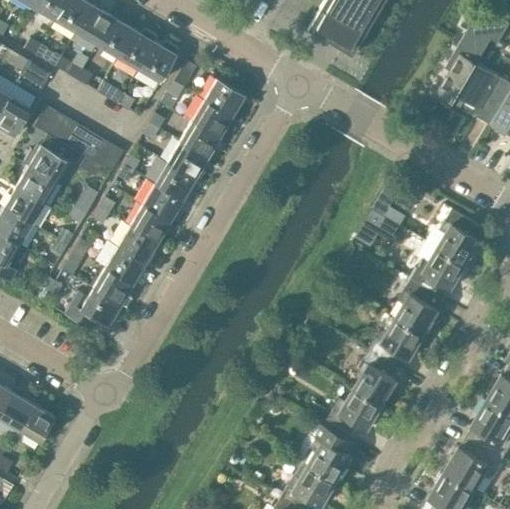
[(20,0),(35,8),(39,0),(20,0)]
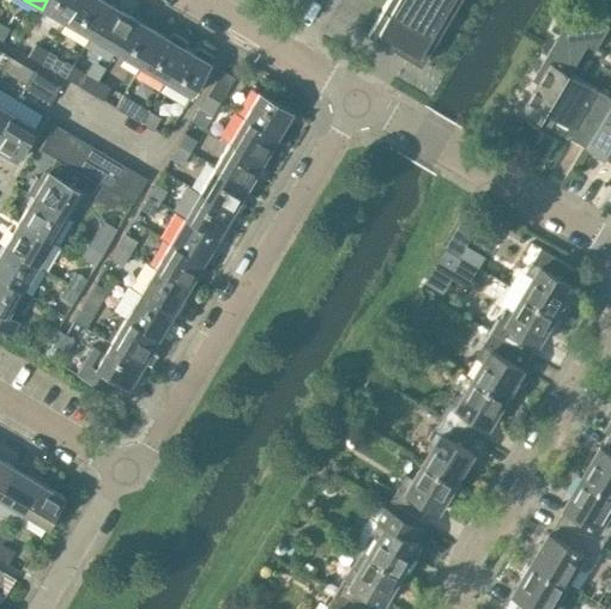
[(47,0),(42,10),(67,25),(82,0),(47,0)]
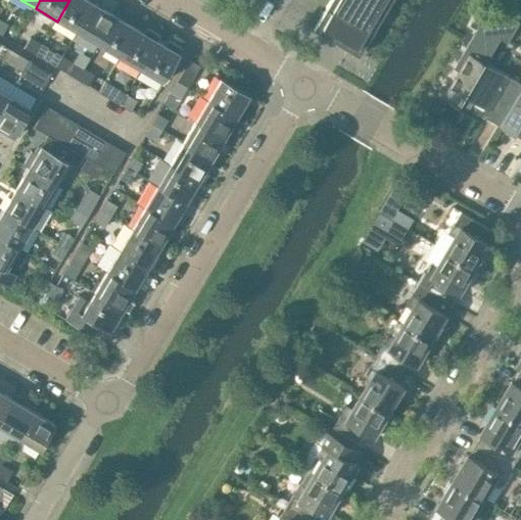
[(69,0),(57,21),(79,34),(95,5),(85,0),(69,0)]
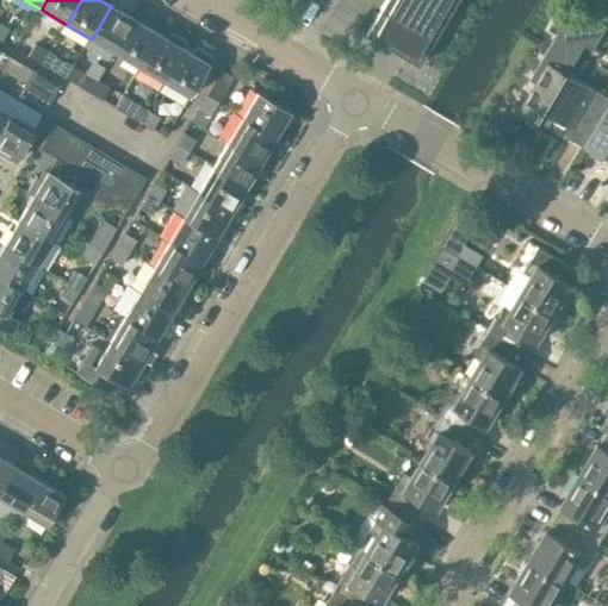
[(388,0),(367,36),(420,67),(459,0),(388,0)]
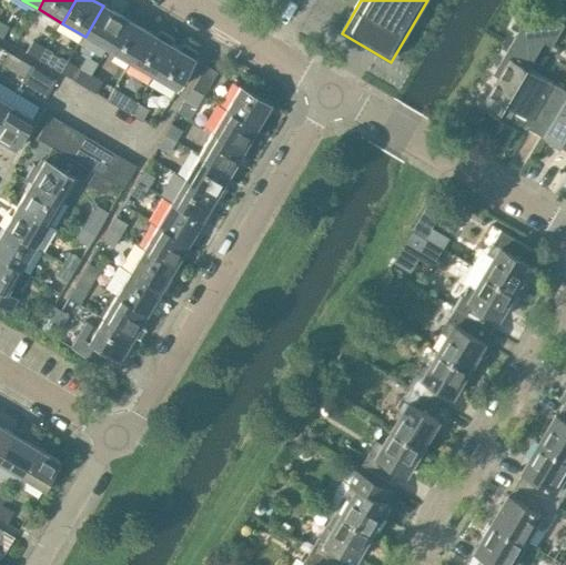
[(528,129),(546,139),(565,106),(565,91),(555,84),(531,70),(547,43),(555,48),(565,29),(565,23),(531,2),(516,26),(522,29),(495,74),(502,79),(486,104),(505,114),(508,108),(533,122),(528,129)]
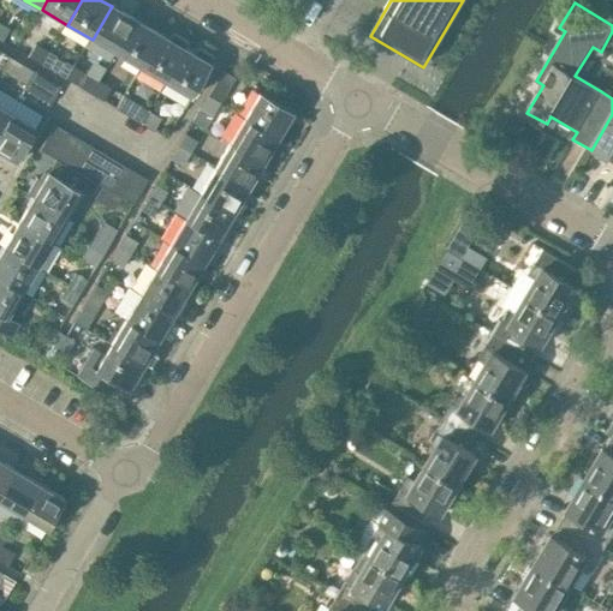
[(93,40),(118,54),(137,22),(112,6),(93,40)]
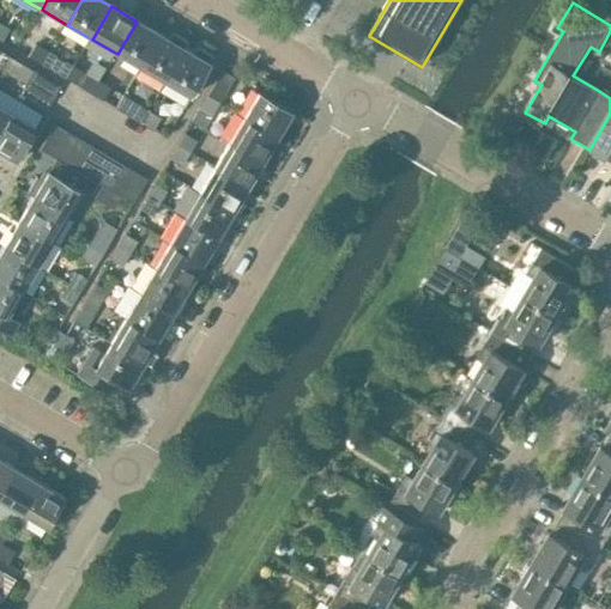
[(118,54),(141,69),(162,36),(137,22),(118,54)]
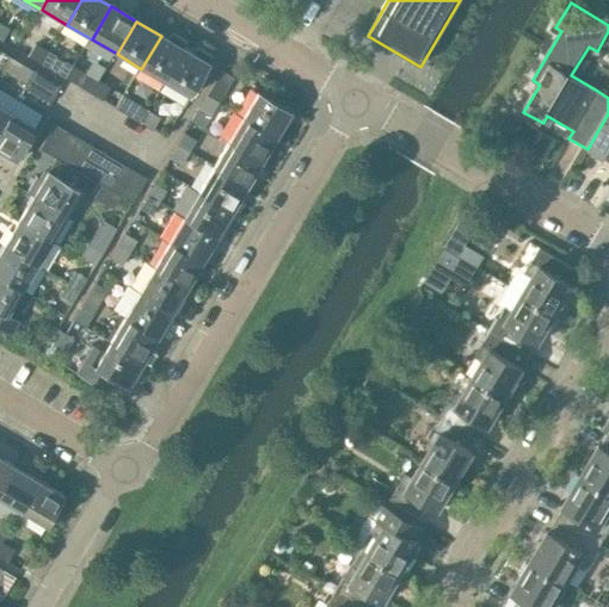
[(0,41),(4,43),(11,31),(0,24),(0,41)]
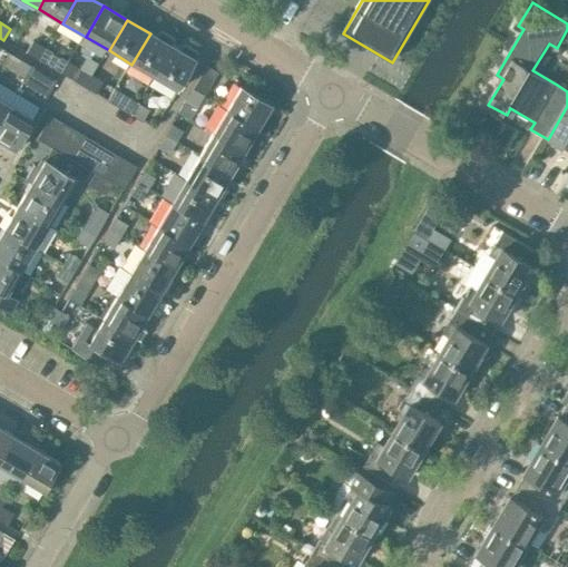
[(131,65),(155,78),(173,47),(177,41),(162,32),(158,38),(150,33),(131,65)]
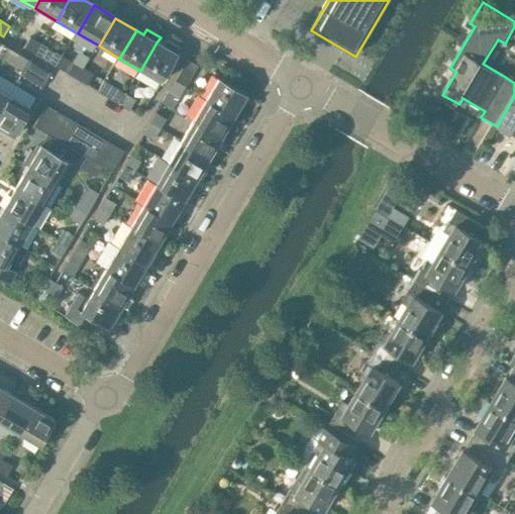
[(25,49),(36,56),(42,45),(31,39),(25,49)]
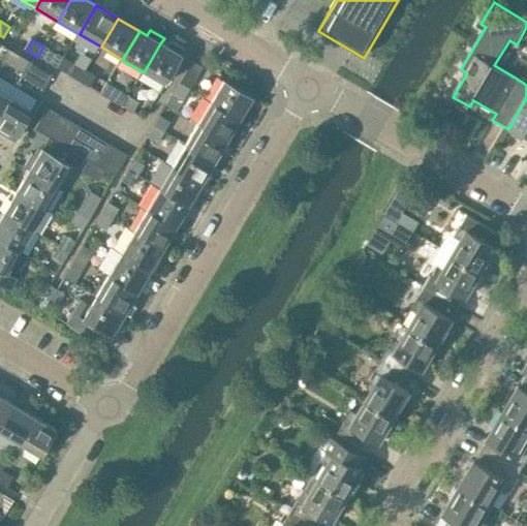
[(144,72),(166,85),(186,52),(172,43),(168,49),(160,43),(144,72)]
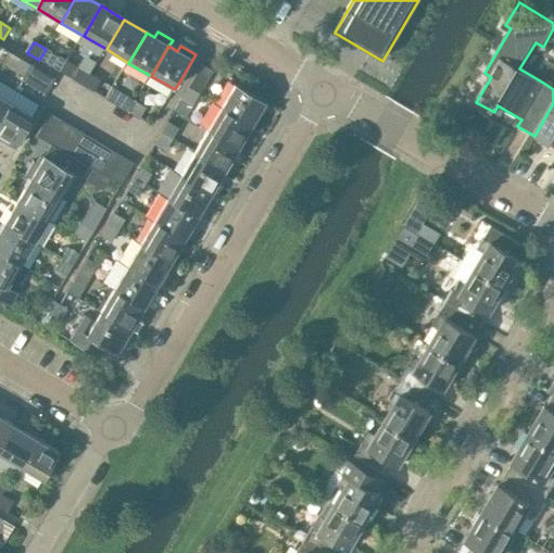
[(39,60),(61,73),(68,62),(46,49),(39,60)]
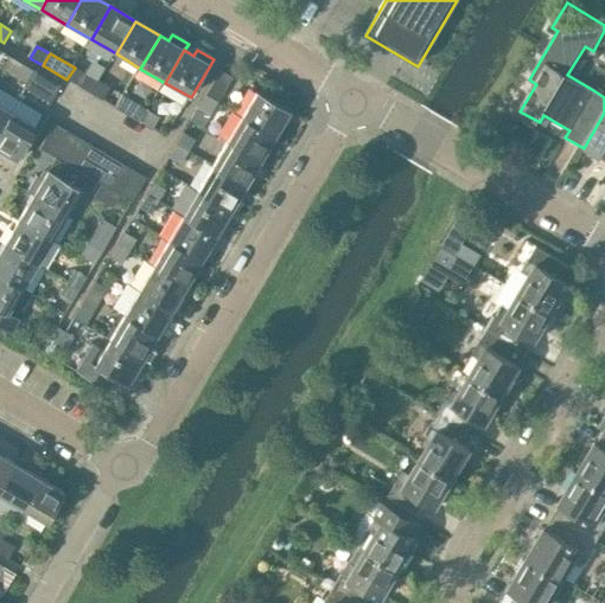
[(17,78),(29,85),(36,74),(24,66),(17,78)]
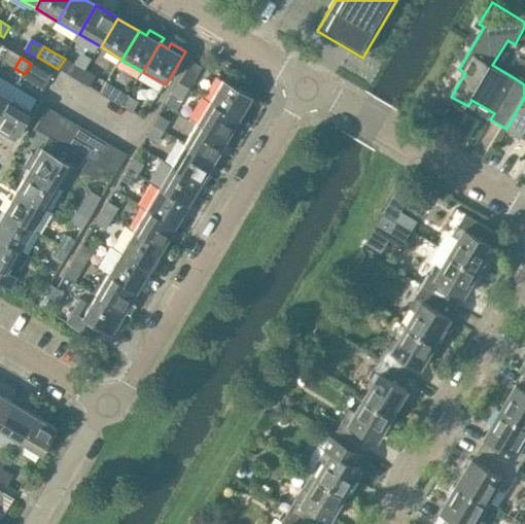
[(58,69),(79,82),(85,71),(65,59),(58,69)]
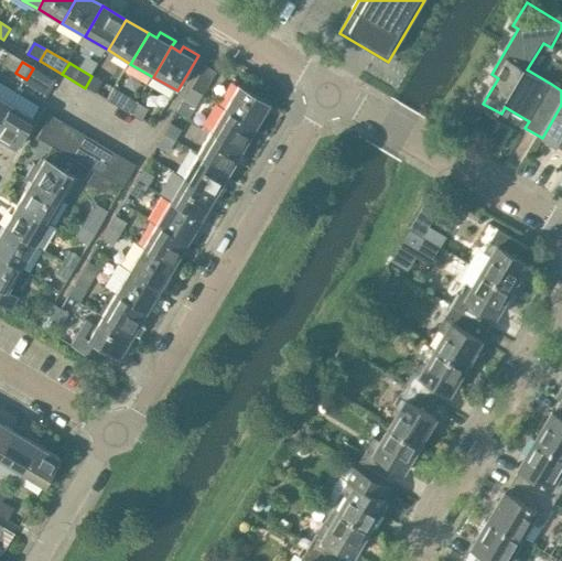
[(192,90),(203,97),(217,74),(206,67),(192,90)]
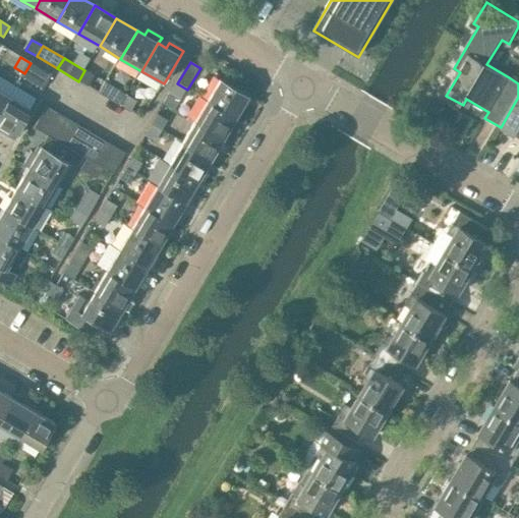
[(22,77),(44,91),(53,76),(31,63),(24,73),(22,77)]
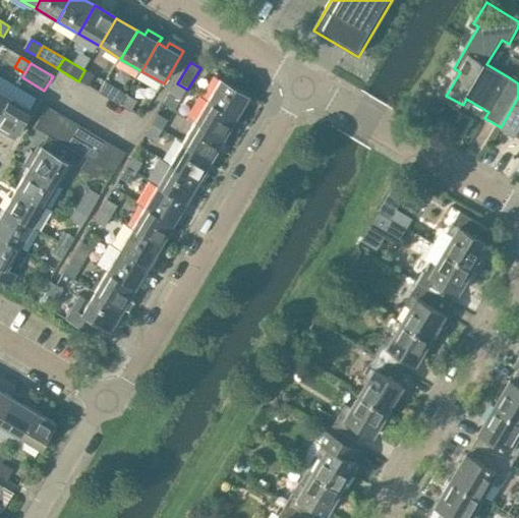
[(78,81),(89,88),(96,76),(84,70),(78,81)]
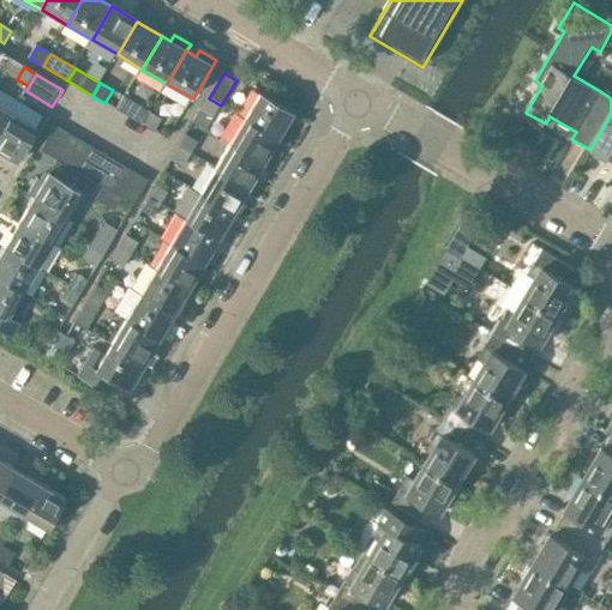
[(246,120),(279,140),(294,114),(262,95),(246,120)]
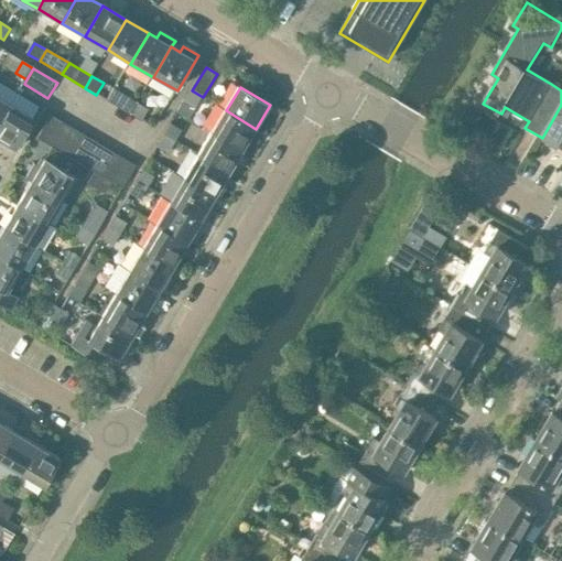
[(107,100),(131,115),(138,104),(114,89),(107,100)]
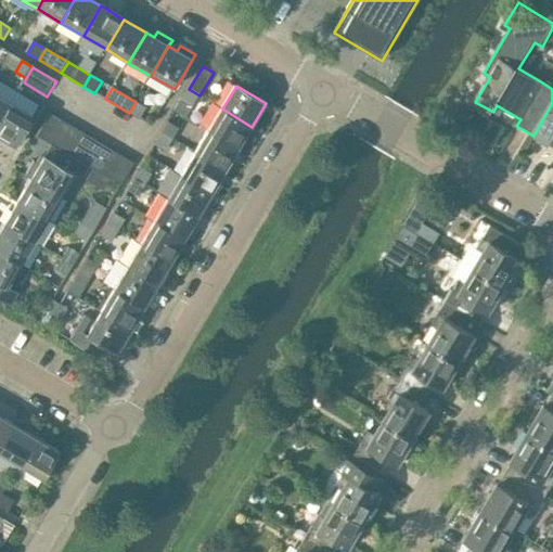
[(182,100),(193,107),(200,95),(189,89),(182,100)]
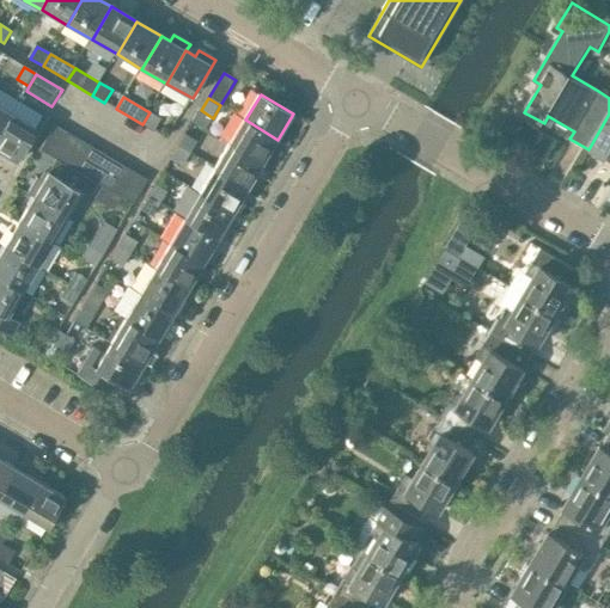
[(0,135),(12,115),(0,108),(0,135)]
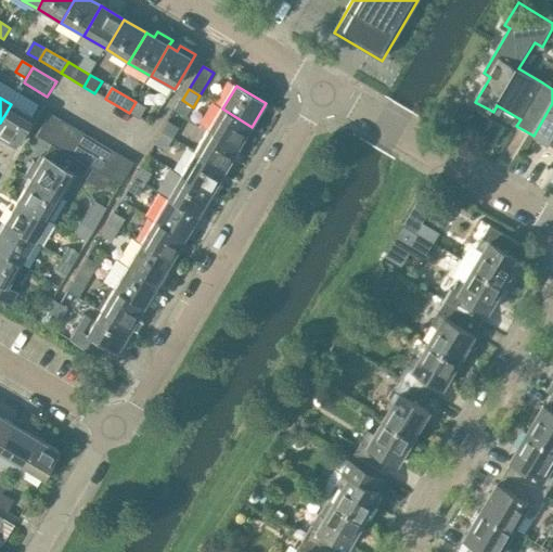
[(129,113),(140,119),(146,108),(136,102),(129,113)]
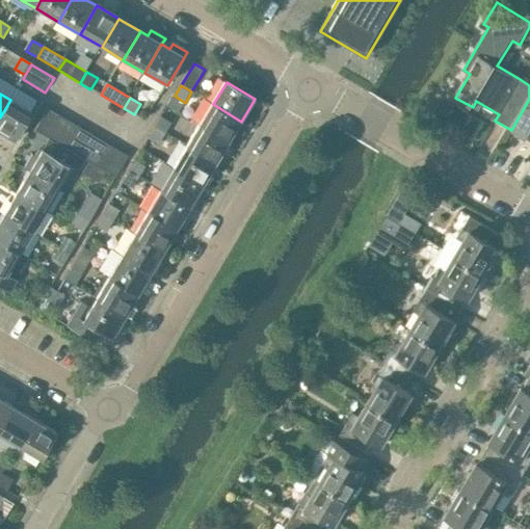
[(529,99),(511,130),(528,140),(529,138),(529,99)]
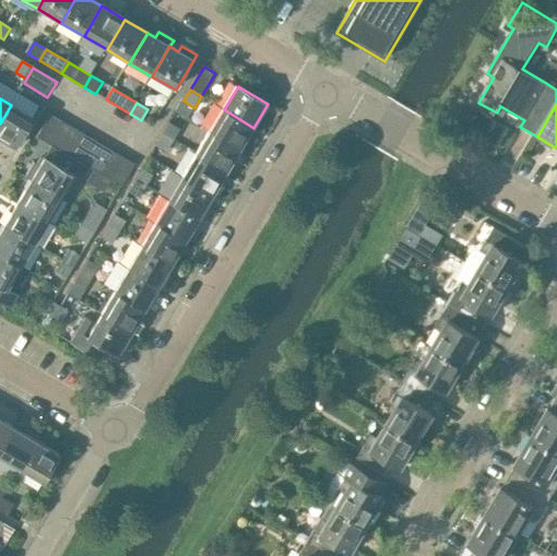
[(11,105),(0,123),(0,146),(4,150),(8,144),(16,149),(34,119),(11,105)]
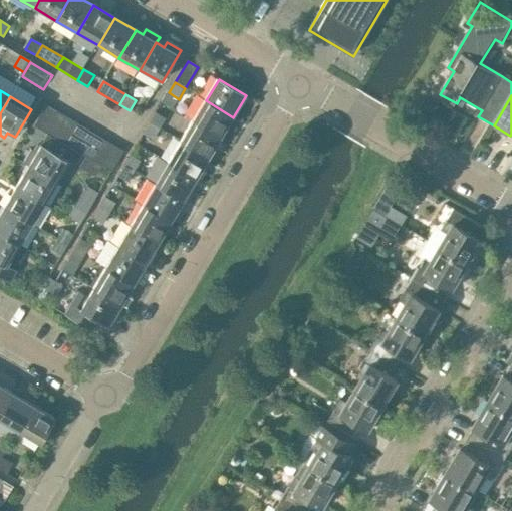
[(194,121),(221,138),(233,117),(206,100),(194,121)]
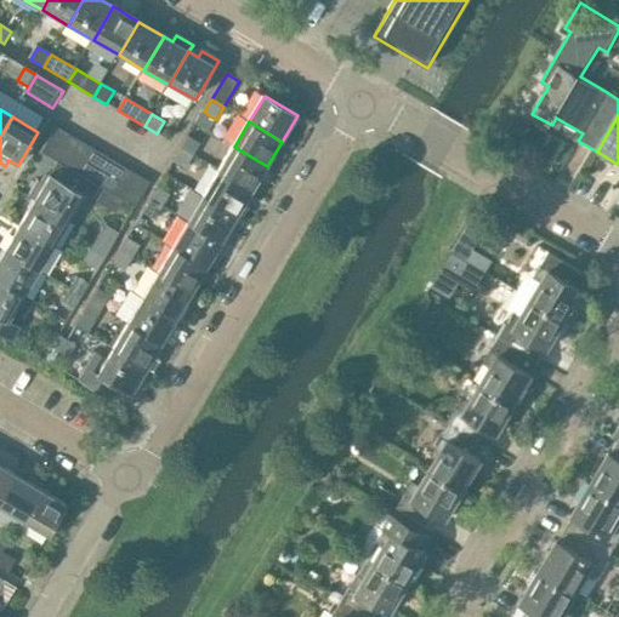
[(41,154),(54,161),(68,136),(56,129),(41,154)]
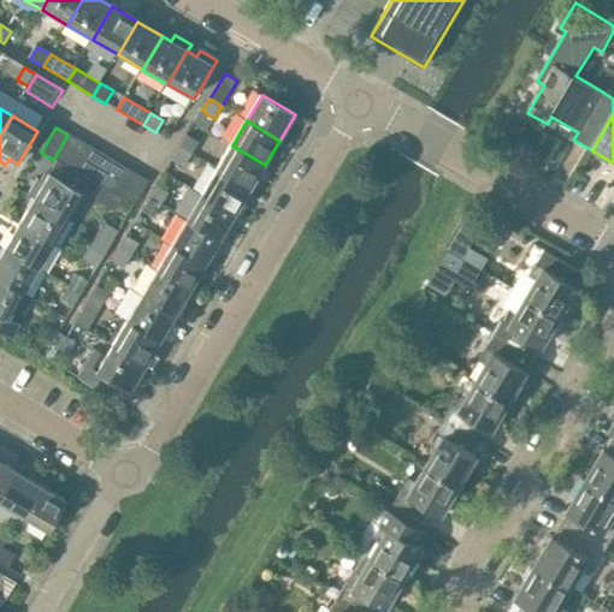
[(53,160),(65,166),(80,142),(68,135),(53,160)]
